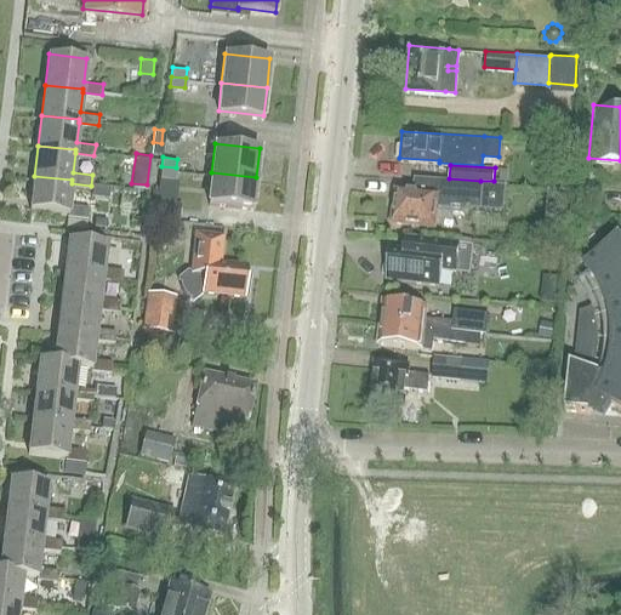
[(161,166),(160,176),(175,177),(176,168),(161,166)]
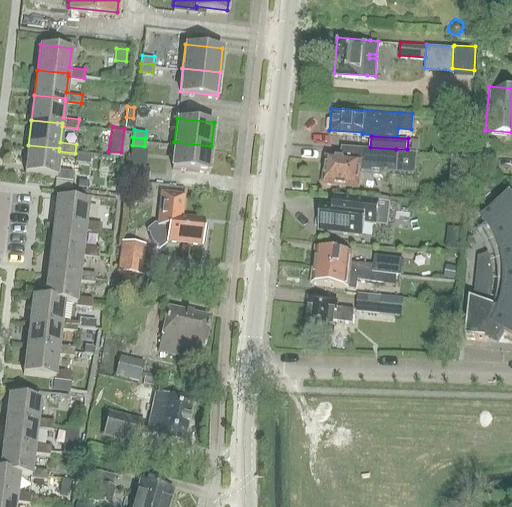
[(208,170),(211,146),(174,142),(171,165),(208,170)]
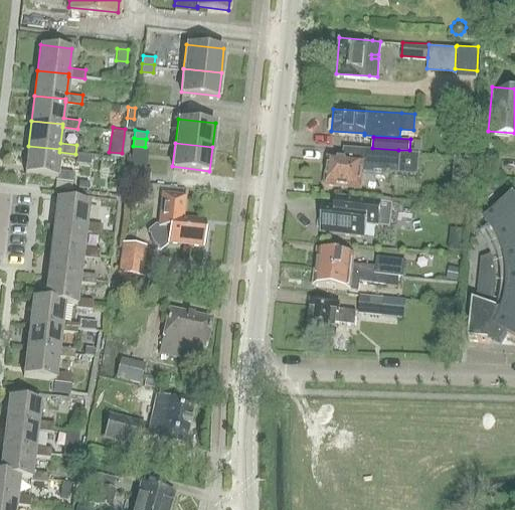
[(59,149),(28,146),(25,171),(55,175),(55,177),(72,179),(73,170),(57,168),(59,152),(59,149)]
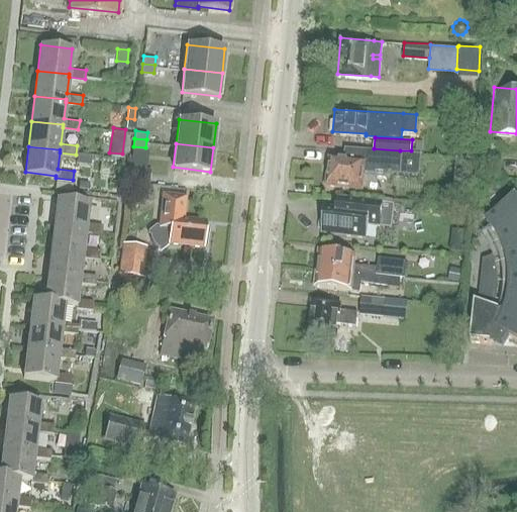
[(326,170),(325,177),(326,180),(326,182),(360,186),(363,164),(387,166),(387,171),(399,172),(400,150),(374,148),(346,146),(344,158),(341,158),(329,157),(328,168),(326,170)]
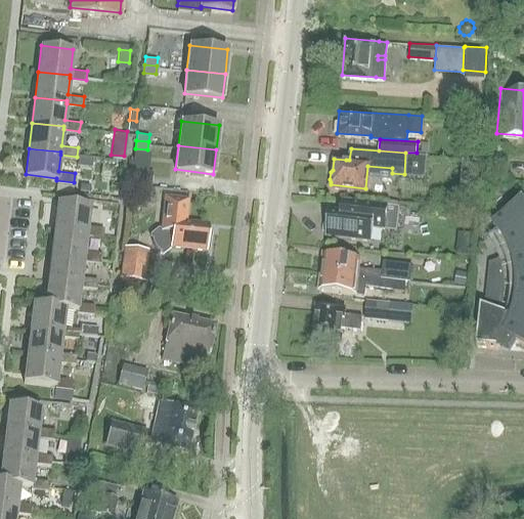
[(427,154),(417,153),(405,153),(404,174),(424,175),(427,154)]
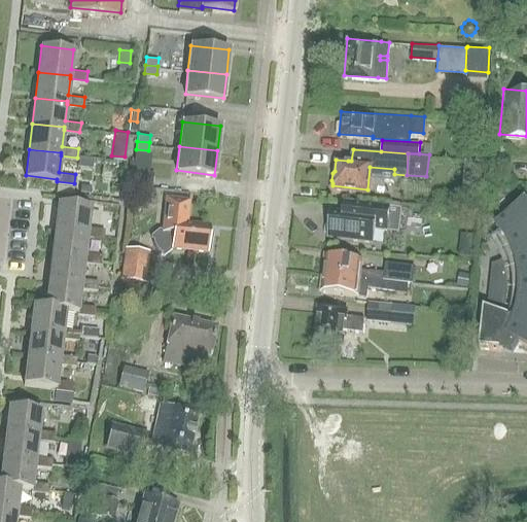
[(470,157),(467,198),(473,199),(475,179),(482,180),(484,158),(470,157)]
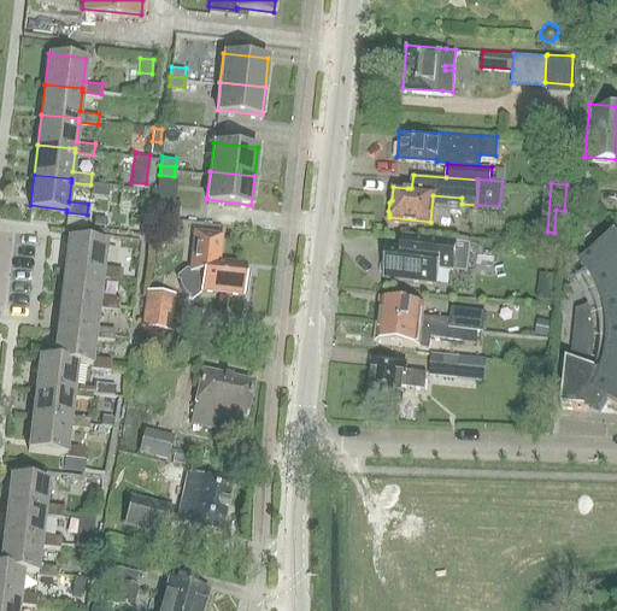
[(581,200),(582,188),(570,187),(569,199),(581,200)]
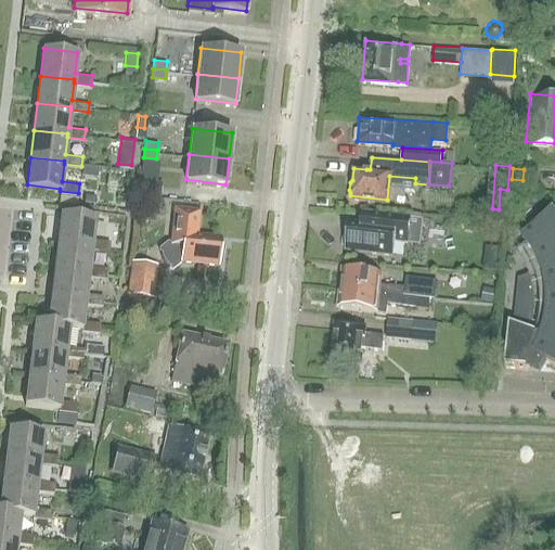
[(140,176),(138,189),(159,191),(162,178),(156,178),(140,176)]
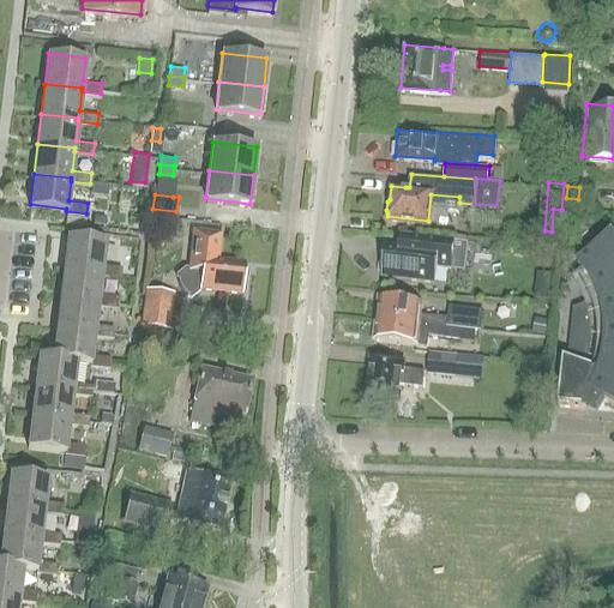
[(66,211),(65,221),(85,223),(86,214),(66,211)]
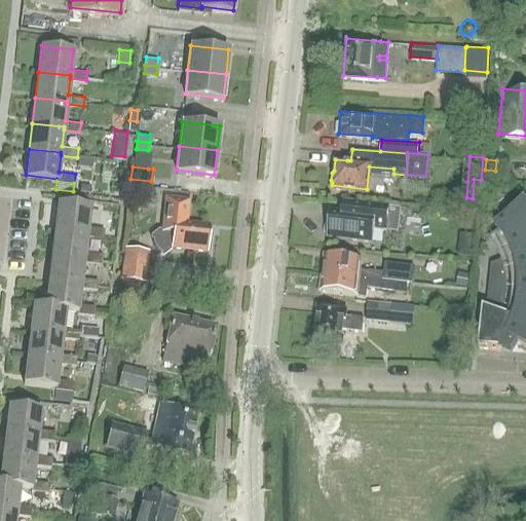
[(208,247),(210,231),(209,230),(209,223),(186,220),(188,197),(165,195),(162,227),(158,227),(151,232),(151,233),(151,236),(152,237),(152,239),(153,242),(154,244),(155,246),(156,247),(158,249),(160,251),(162,252),(172,245),(207,248),(207,247),(208,247)]
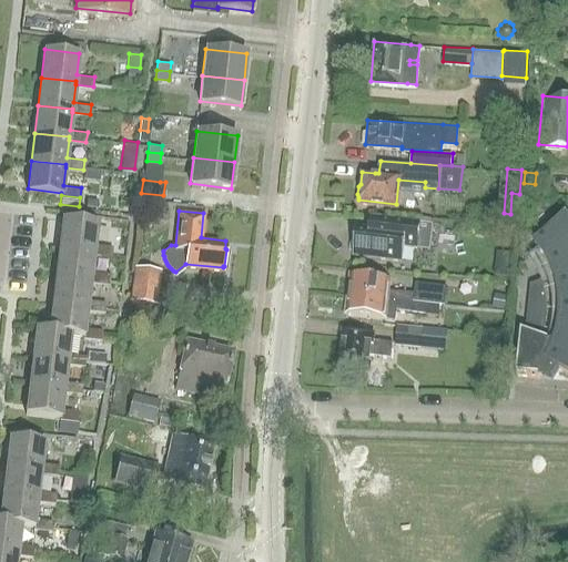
[(351,252),(402,257),(403,244),(429,247),(433,221),(369,213),(368,226),(355,225),(355,233),(353,232),(351,252)]
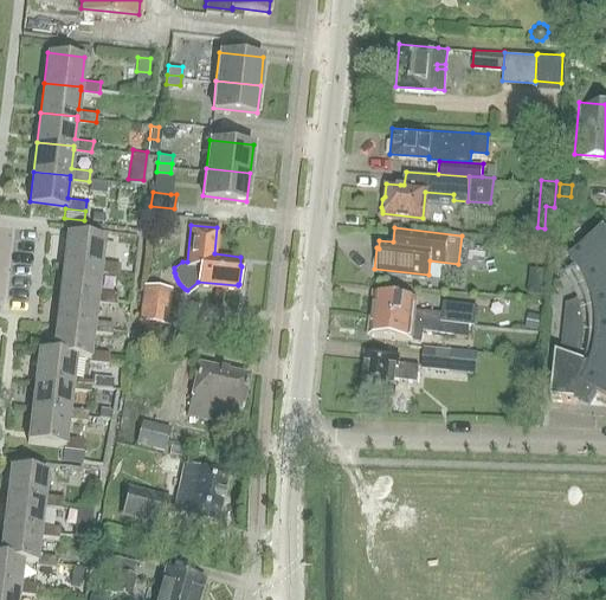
[(605,236),(601,230),(569,257),(572,260),(577,266),(580,272),(582,275),(585,278),(587,285),(588,289),(592,295),(593,302),(594,305),(595,314),(595,317),(597,324),(597,331),(595,339),(595,342),(594,346),(593,353),(592,360),(591,363),(555,350),(549,398),(573,400),(573,399),(575,393),(595,388),(605,394),(605,236)]
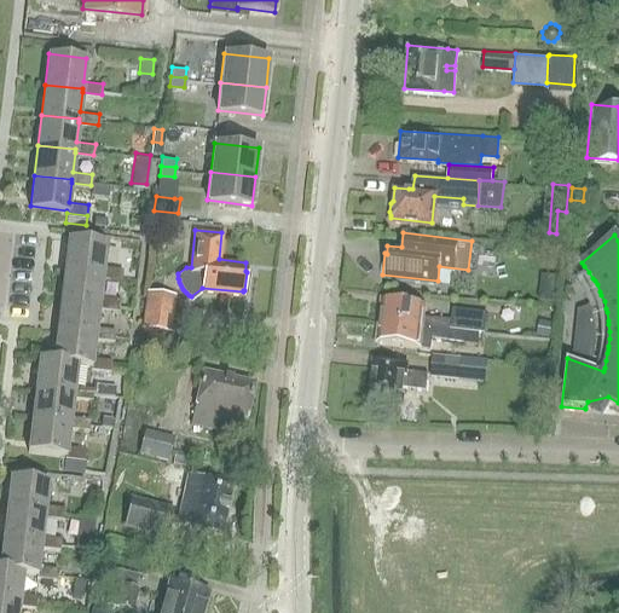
[(67,237),(63,267),(102,272),(102,276),(120,278),(121,267),(103,265),(105,242),(67,237)]
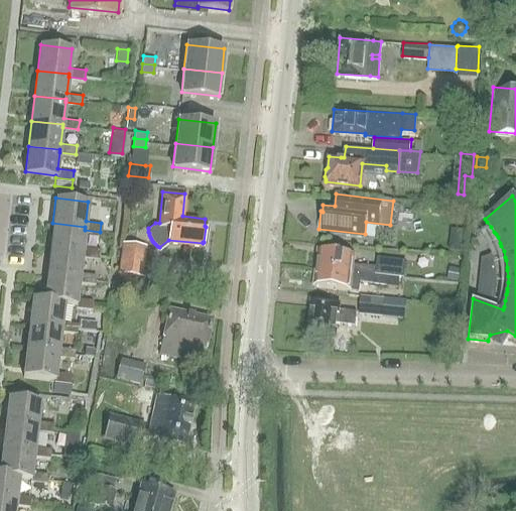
[(52,223),(50,249),(82,252),(82,255),(97,257),(98,248),(83,246),(85,230),(85,227),(52,223)]
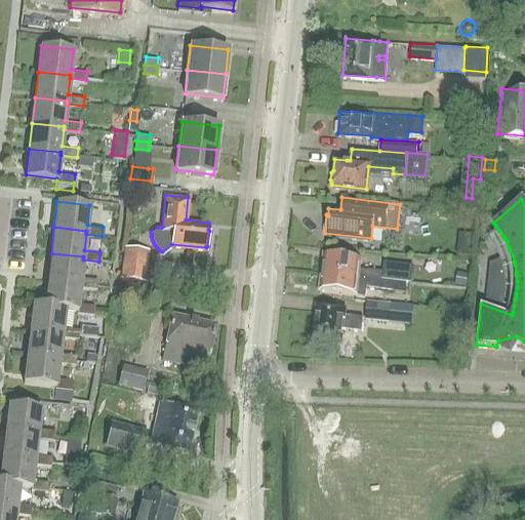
[(142,278),(146,248),(125,245),(121,276),(142,278)]
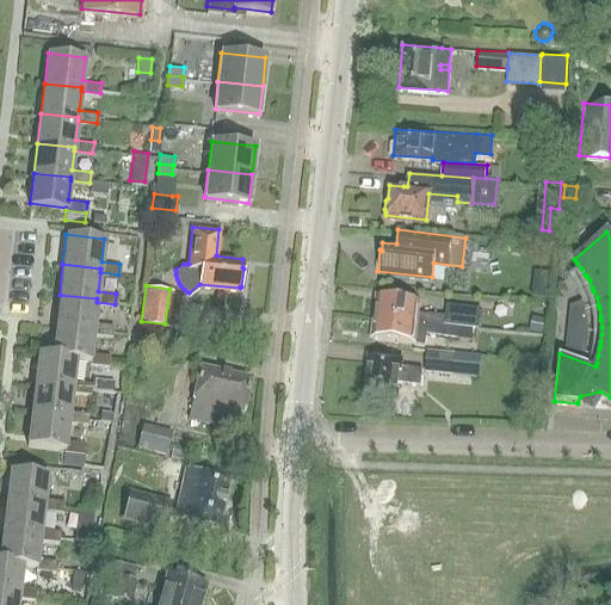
[(376,292),(374,314),(440,322),(440,321),(444,321),(445,312),(430,310),(418,309),(419,297),(376,292)]
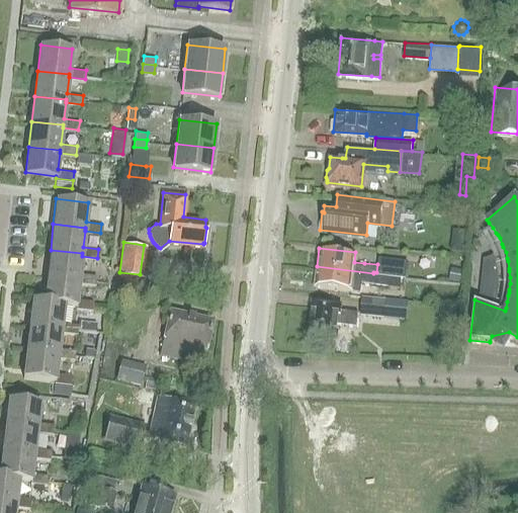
[(51,250),(48,275),(79,278),(79,281),(94,283),(95,274),(80,272),(82,256),(82,253),(51,250)]
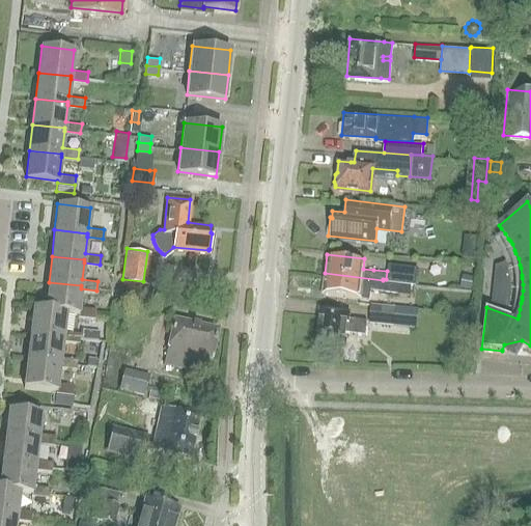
[(460,260),(458,273),(475,275),(477,263),(460,260)]
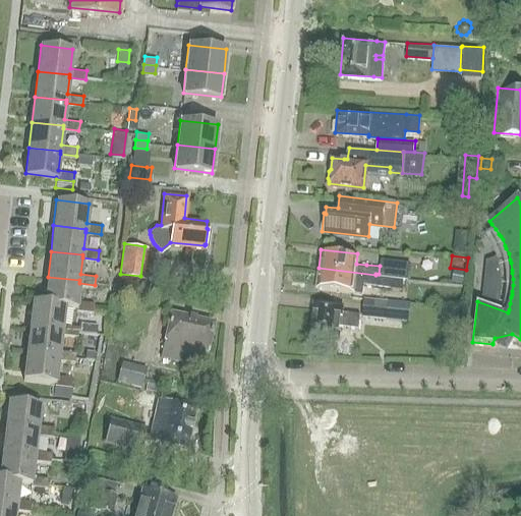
[(499,260),(497,255),(485,259),(481,296),(499,299),(501,295),(502,290),(503,285),(503,282),(503,279),(503,274),(502,269),(501,266),(501,264),(499,260)]
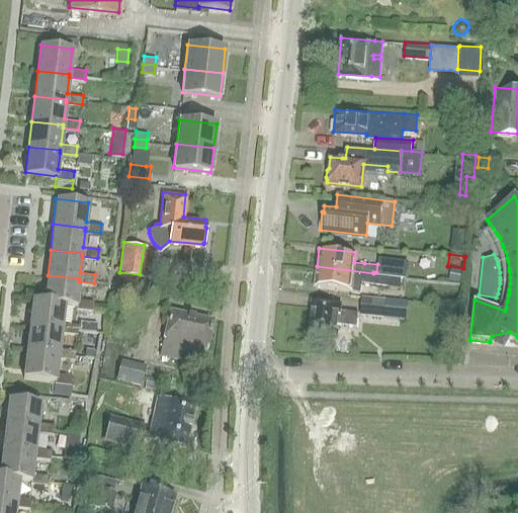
[(407,259),(378,256),(377,264),(376,272),(380,272),(389,273),(395,274),(405,275),(407,259)]
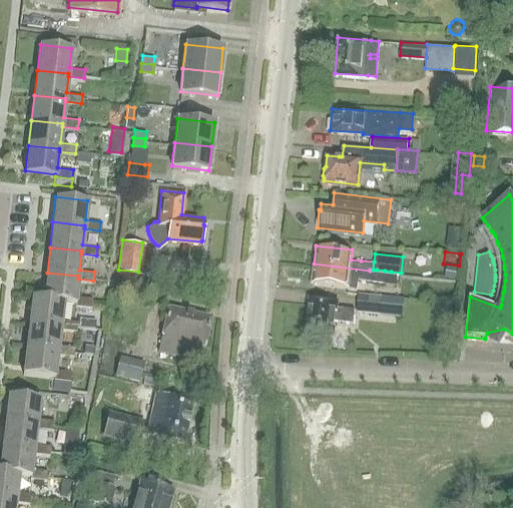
[(314,264),(312,282),(348,286),(356,287),(357,278),(359,278),(369,279),(384,281),(385,271),(377,270),(373,270),(370,270),(370,271),(314,264)]
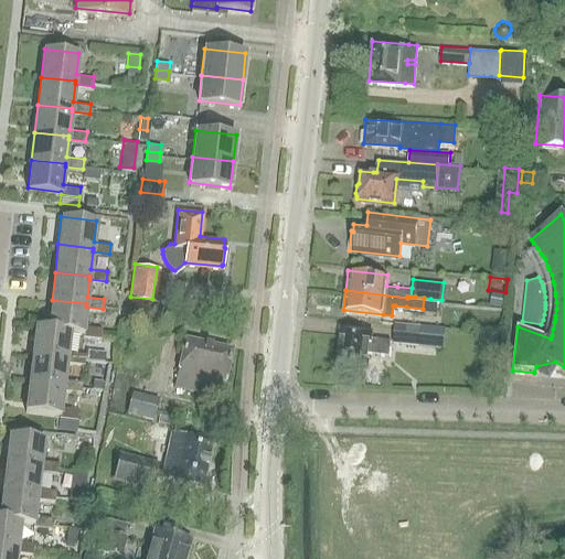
[(49,326),(71,330),(83,332),(82,334),(99,336),(100,326),(84,324),(86,307),(86,303),(52,300),(49,326)]
